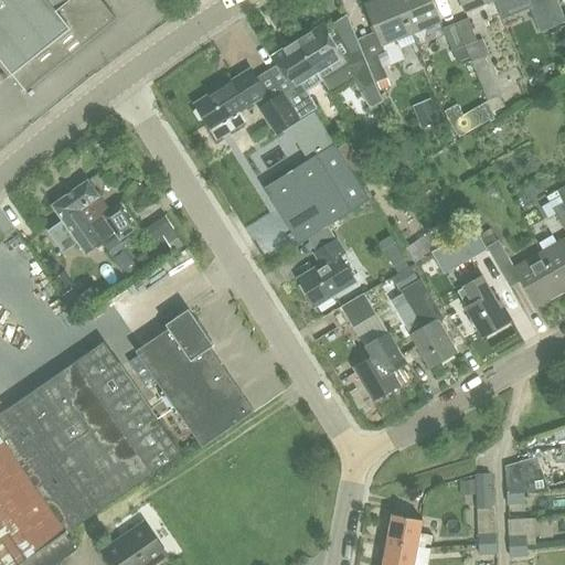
[(0,0),(0,59),(27,92),(116,19),(100,0),(0,0)]
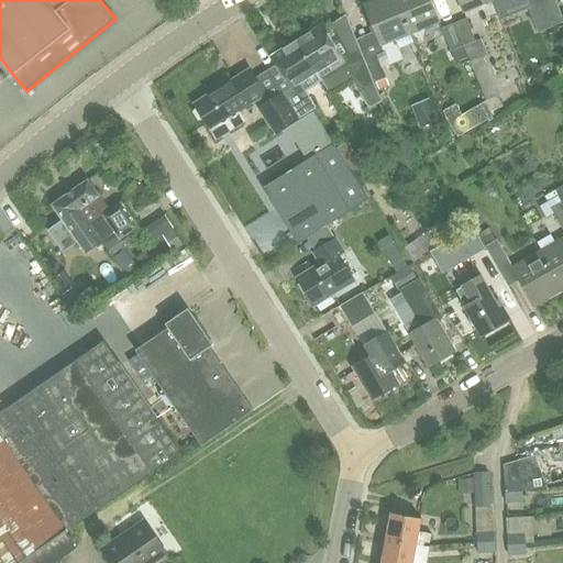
[(410,34),(396,0),(372,0),(363,4),(374,31),(381,46),(383,45),(385,52),(390,64),(404,58),(399,48),(396,40),(410,34)]
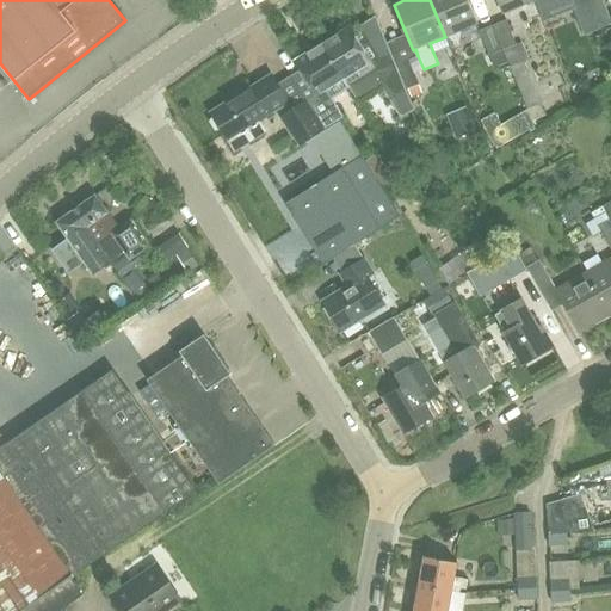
[(467,0),(430,0),(445,37),(477,24),(467,0)]
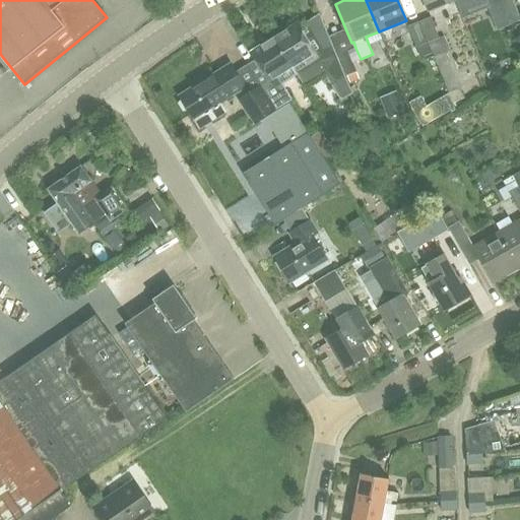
[(455,0),(423,0),(428,12),(455,0)]
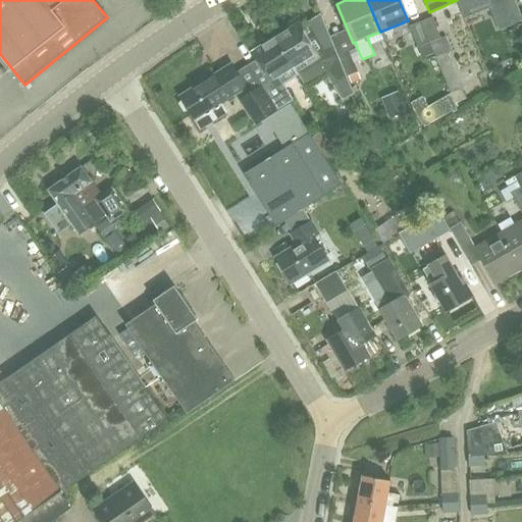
[(502,0),(486,0),(494,16),(506,11),(507,11),(502,0)]
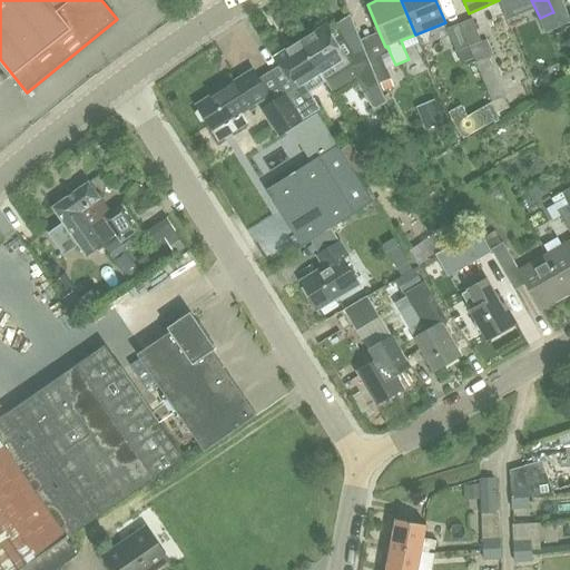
[(548,0),(553,12),(552,12),(558,26),(569,21),(569,19),(561,0),(548,0)]
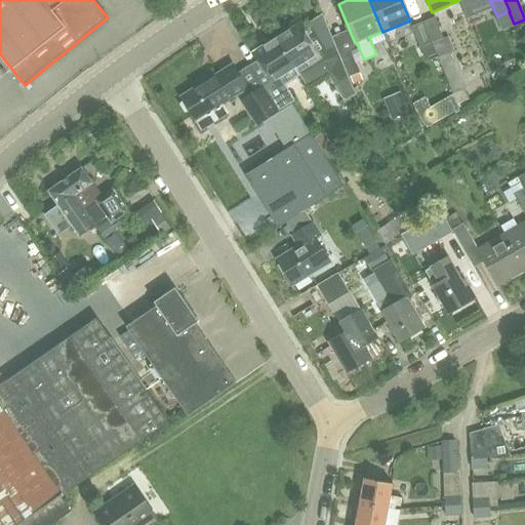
[(298,76),(306,88),(322,78),(323,80),(330,76),(336,87),(335,87),(345,104),(358,96),(348,76),(339,55),(331,36),(323,13),(303,26),(300,23),(275,38),(298,75),(298,76)]
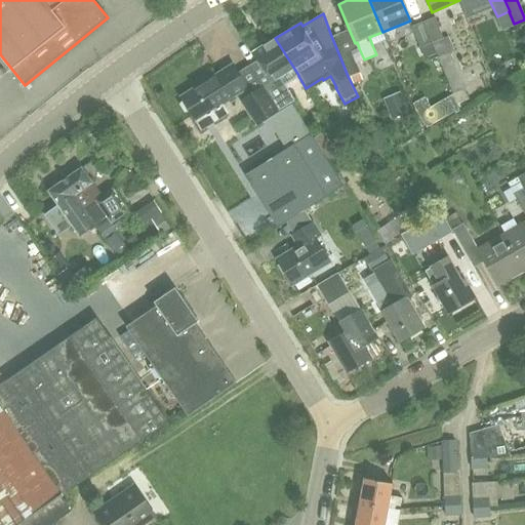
[(435,17),(423,22),(432,43),(457,105),(469,99),(450,53),(455,50),(448,36),(443,37),(435,17)]
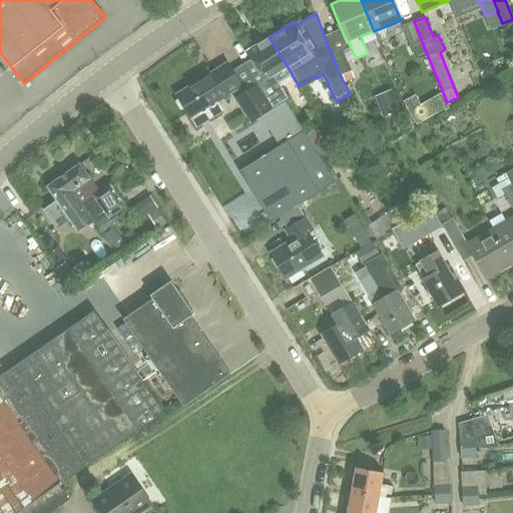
[(414,21),(402,26),(411,46),(422,42),(414,21)]
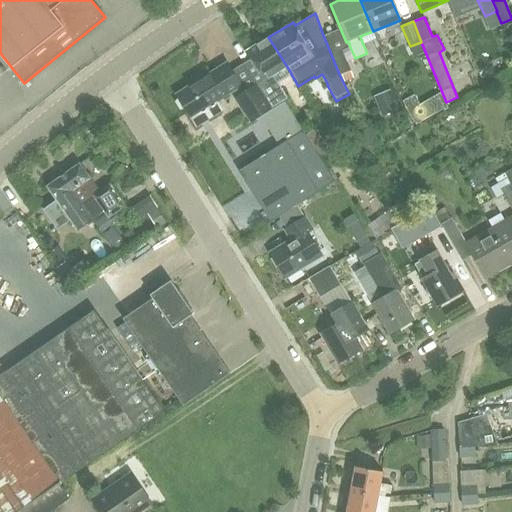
[(268,37),(246,50),(264,80),(256,85),(271,108),(287,98),(277,82),(291,74),(291,73),(268,37)]
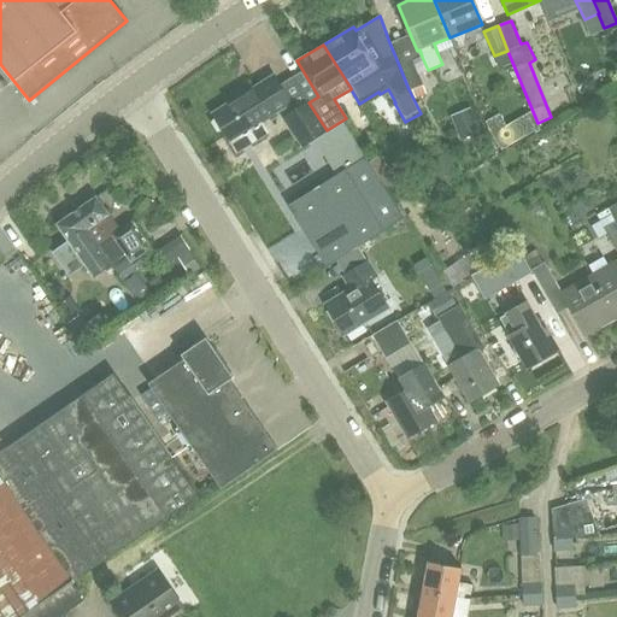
[(422,84),(412,60),(399,65),(409,89),(411,89),(422,84)]
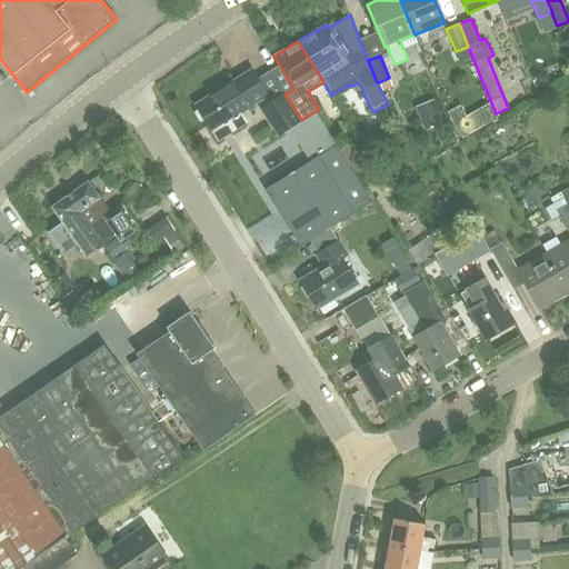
[(252,69),(196,105),(212,130),(268,96),(252,69)]
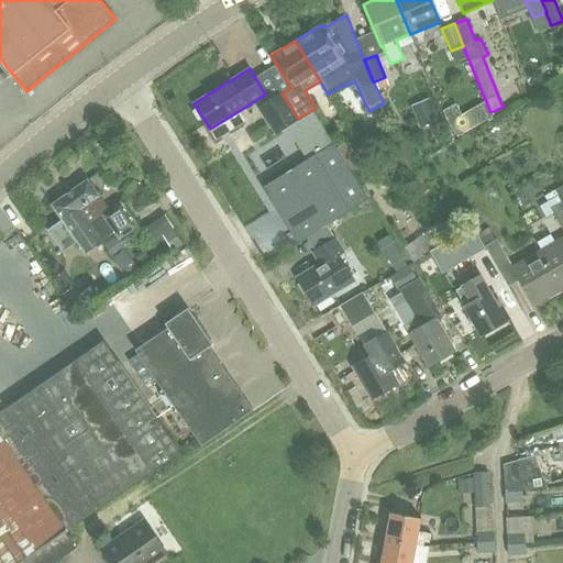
[(385,77),(375,81),(379,89),(388,86),(385,77)]
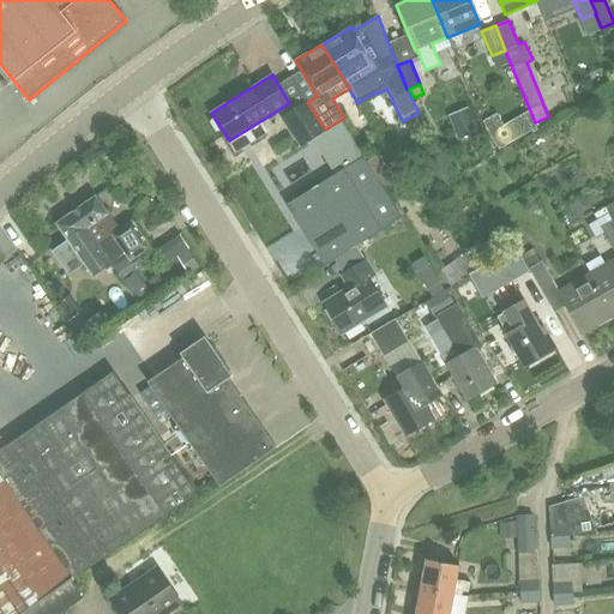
[(0,115),(4,121),(19,109),(11,98),(0,106),(0,115)]
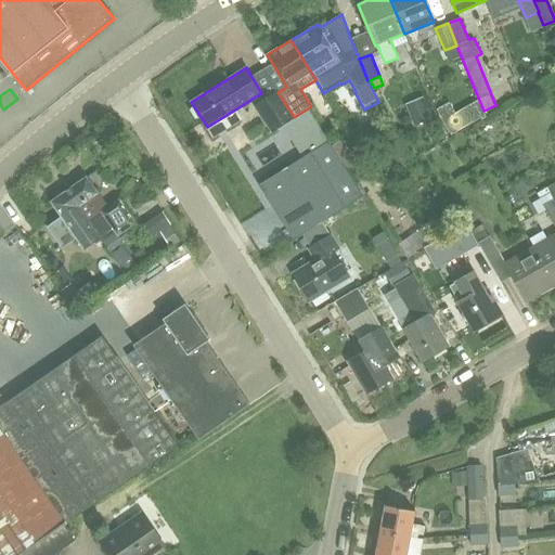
[(278,91),(267,98),(279,116),(269,123),(273,129),(294,117),(278,91)]
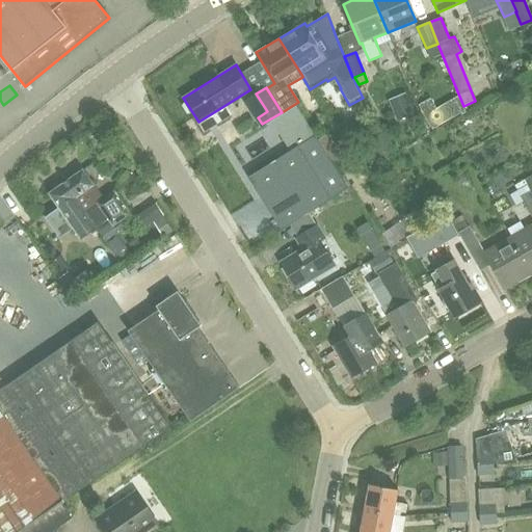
[(405,92),(389,100),(397,118),(413,112),(405,92)]
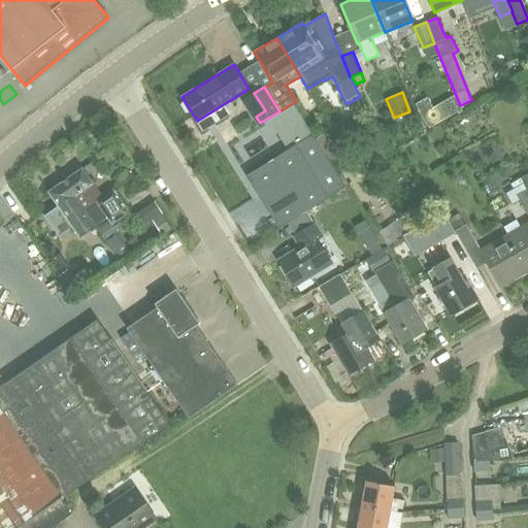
[(286,142),(314,134),(305,106),(290,110),(293,122),(281,126),(286,142)]
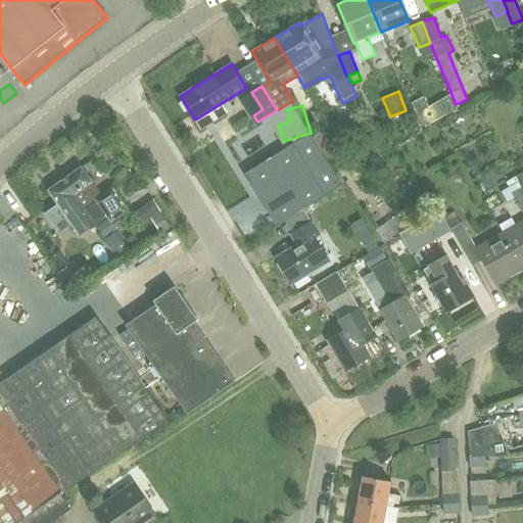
[(377,130),(369,136),(378,149),(386,143),(377,130)]
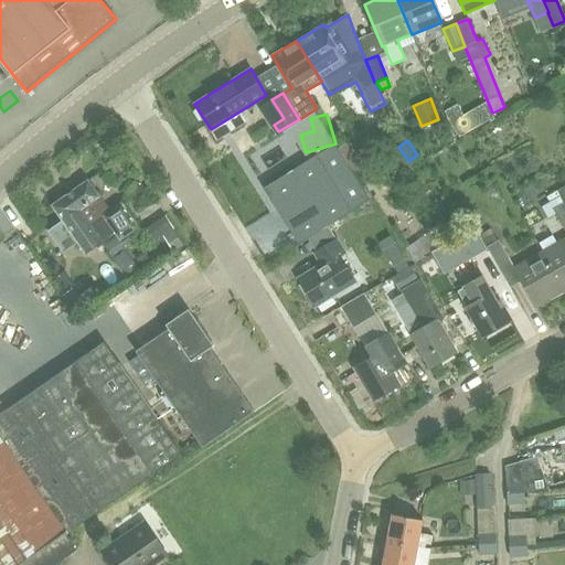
[(349,142),(338,149),(352,171),(362,164),(349,142)]
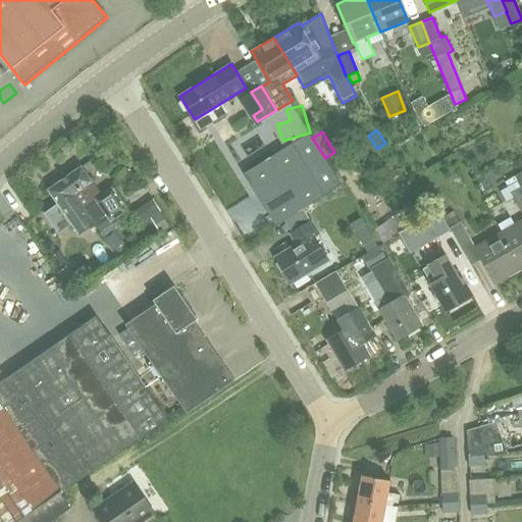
[(243,174),(247,180),(275,225),(342,185),(325,158),(312,138),(309,134),(243,174)]
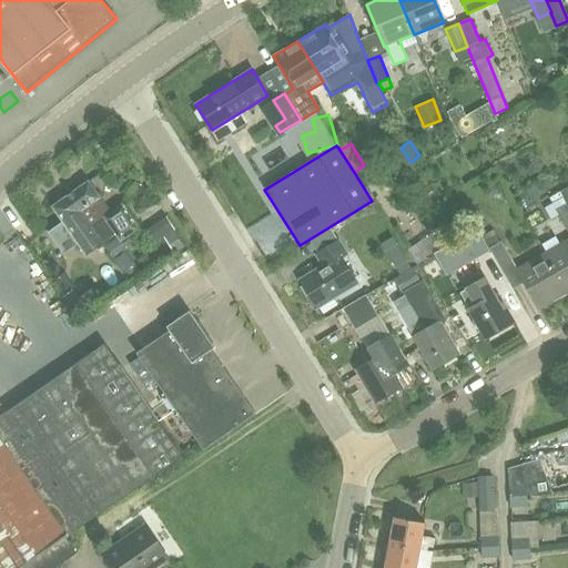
[(62,222),(48,233),(50,236),(79,216),(90,230),(99,224),(105,220),(118,237),(121,242),(132,233),(139,229),(122,205),(111,213),(88,181),(66,196),(51,206),(62,222)]
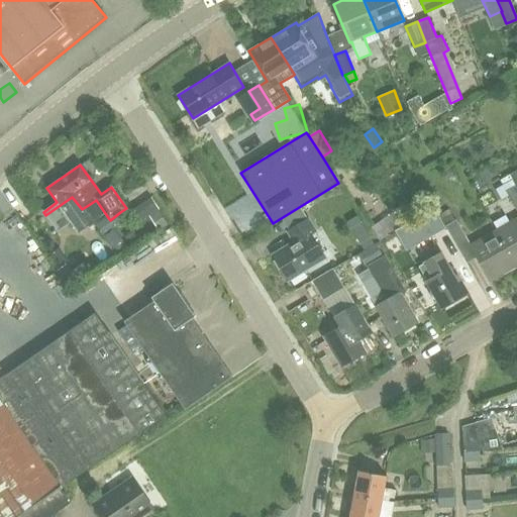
[(127,186),(134,176),(124,170),(117,180),(127,186)]
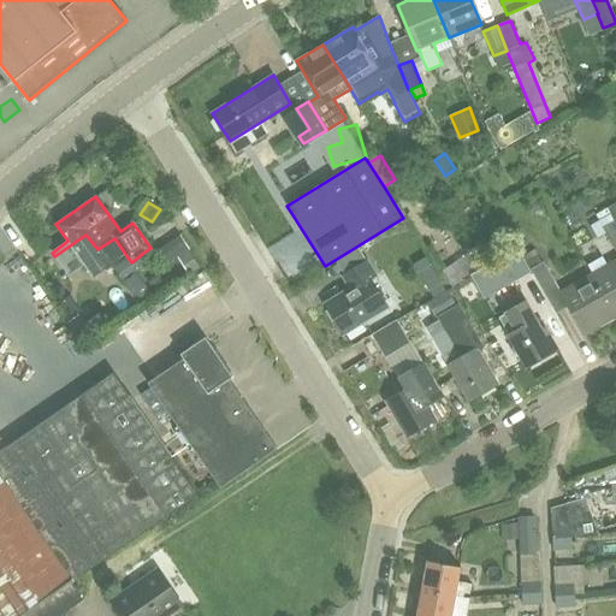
[(611,212),(590,225),(597,237),(604,234),(615,252),(615,250),(615,220),(611,212)]
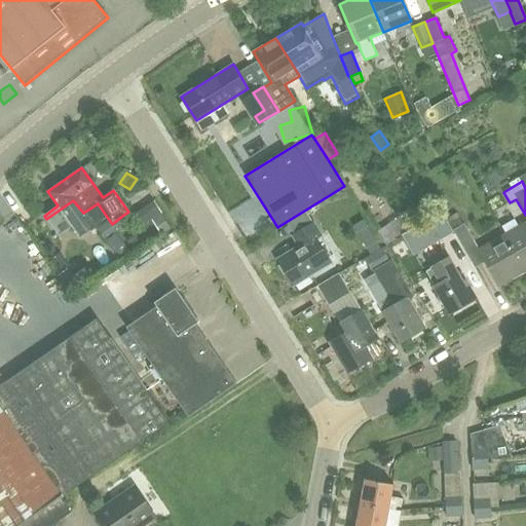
[(73,200),(46,219),(58,235),(72,225),(79,236),(101,221),(91,208),(83,213),(73,200)]
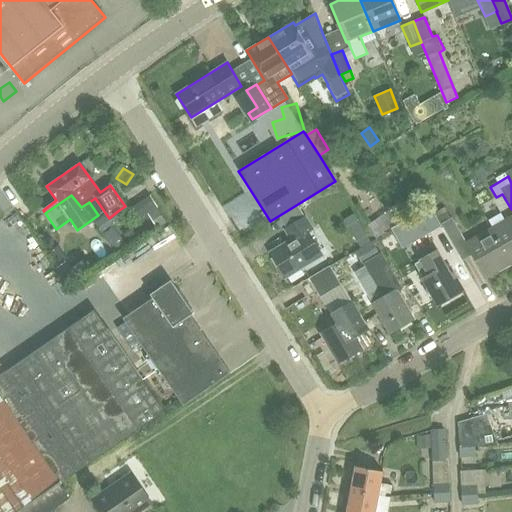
[(442,209),(435,212),(440,221),(440,222),(441,224),(451,219),(444,208),(442,209)]
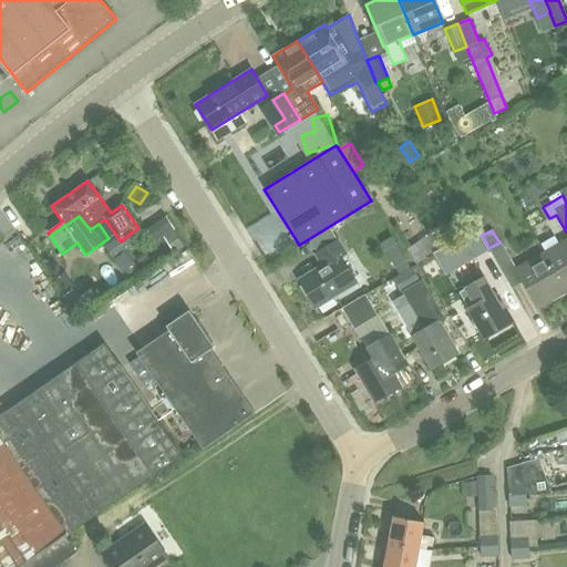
[(164,237),(174,253),(184,246),(174,232),(164,237)]
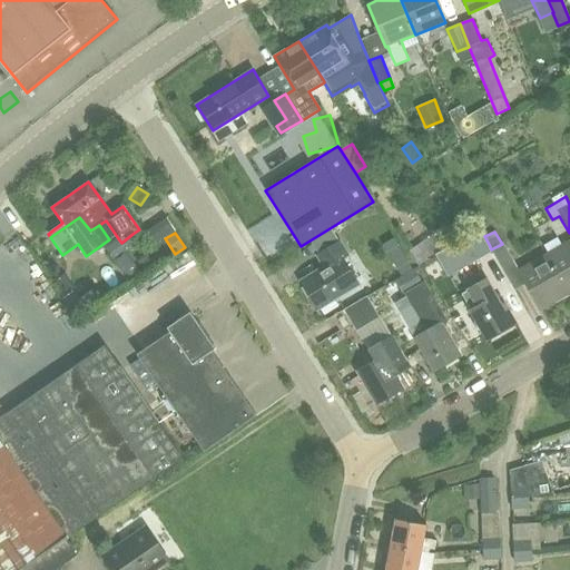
[(480,233),(438,256),(449,276),(491,253),(480,233)]
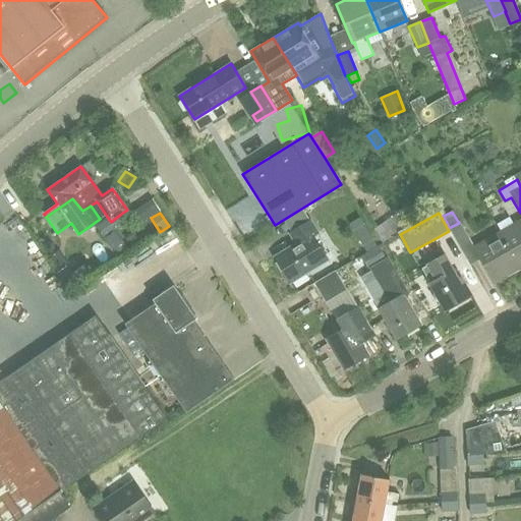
[(96,226),(105,238),(126,223),(121,214),(111,222),(108,218),(96,226)]
